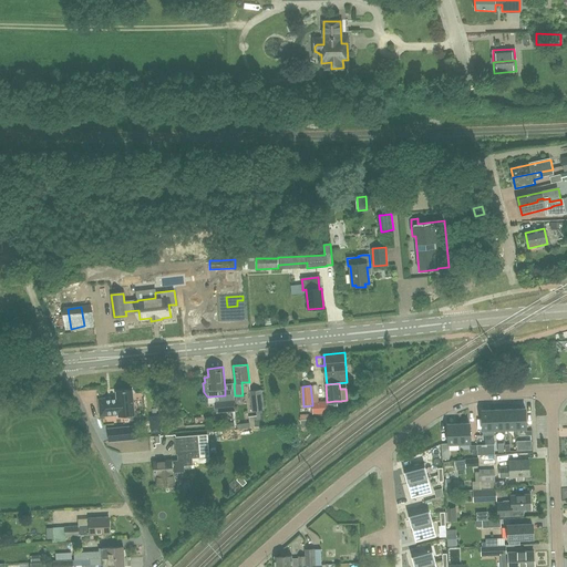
[(264,425),(263,410),(264,410),(261,389),(249,391),(251,411),(256,411),(256,415),(249,416),(250,428),(264,425)]
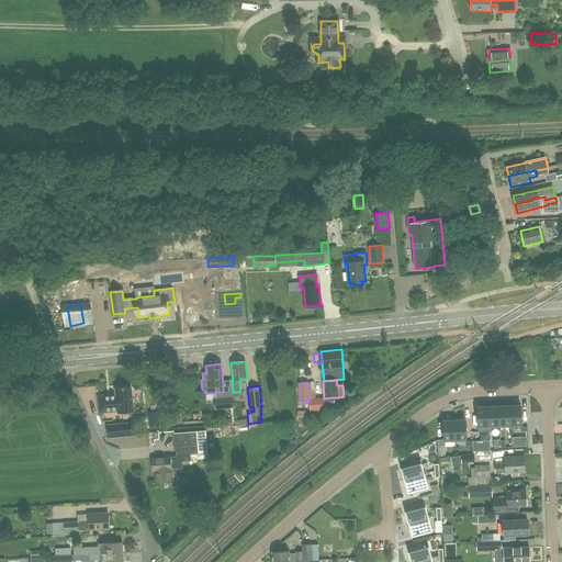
[(133,412),(131,386),(115,388),(115,394),(98,396),(100,412),(117,411),(117,413),(133,412)]
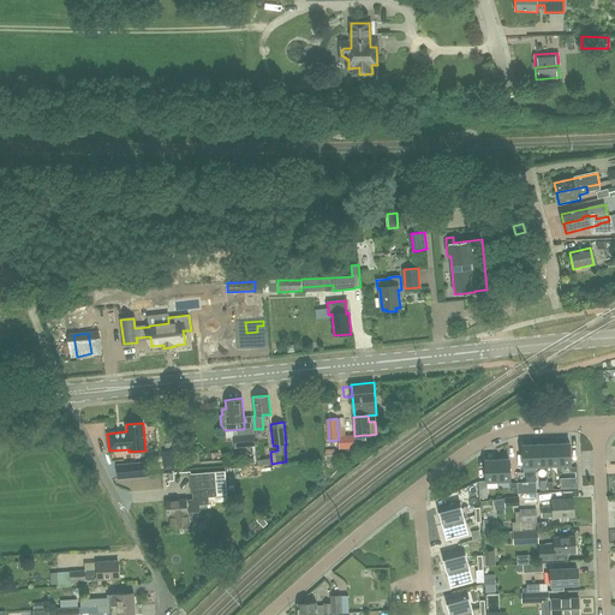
[(234,448),(255,446),(254,433),(234,435),(234,448)]
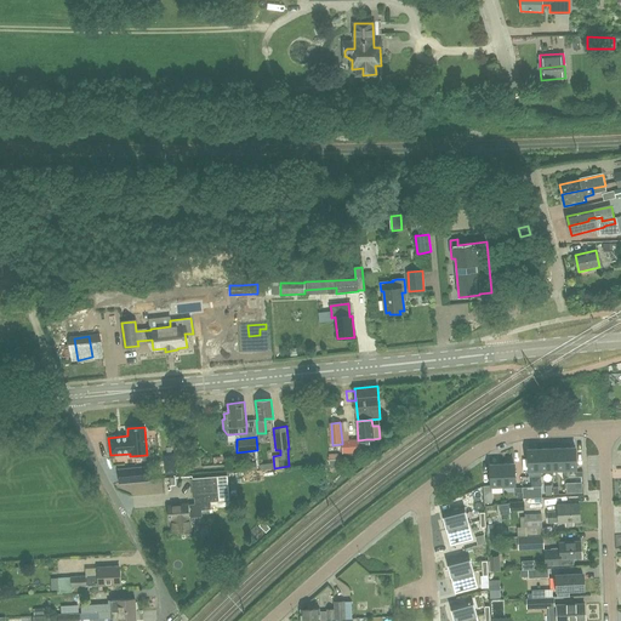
[(359,445),(358,440),(342,442),(342,444),(342,455),(359,454),(359,445)]
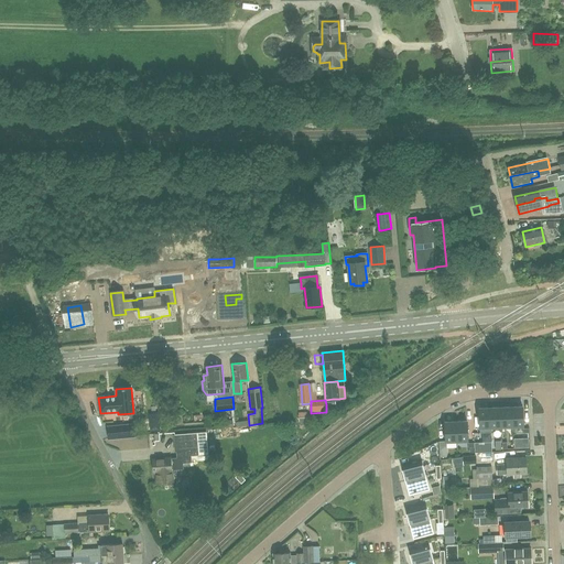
[(512,427),(512,405),(501,407),(501,427),(512,427)]
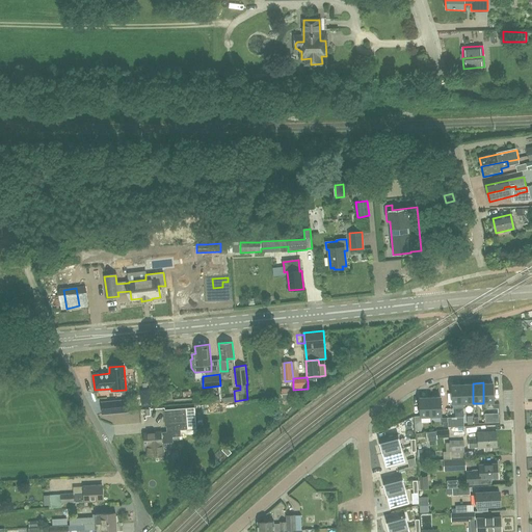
[(494,403),(493,382),(483,382),(483,403),(494,403)]
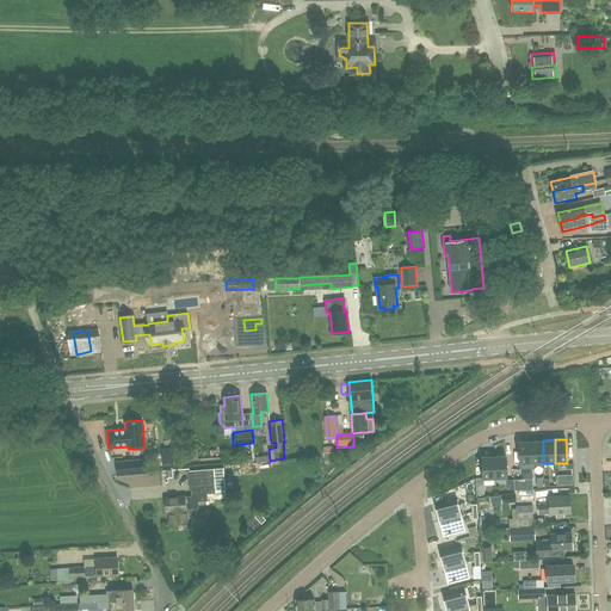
[(531,464),(531,440),(519,442),(520,469),(532,469),(532,464),(531,464)]
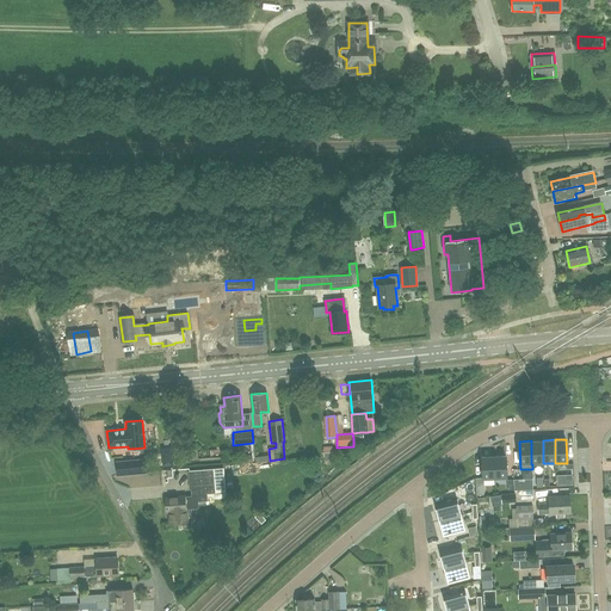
[(543,463),(543,440),(531,440),(531,464),(532,464),(543,463)]
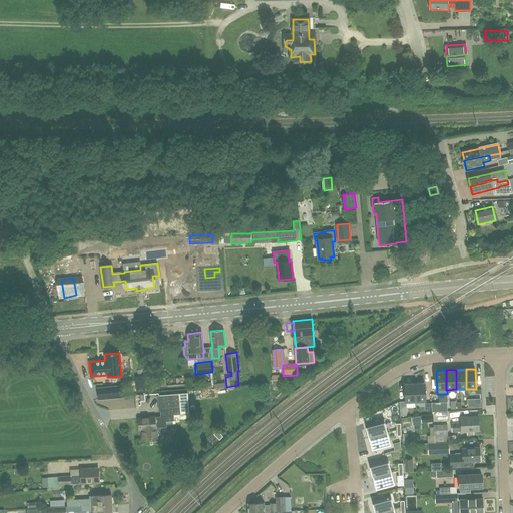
[(426,402),(425,382),(415,383),(415,402),(426,402)]
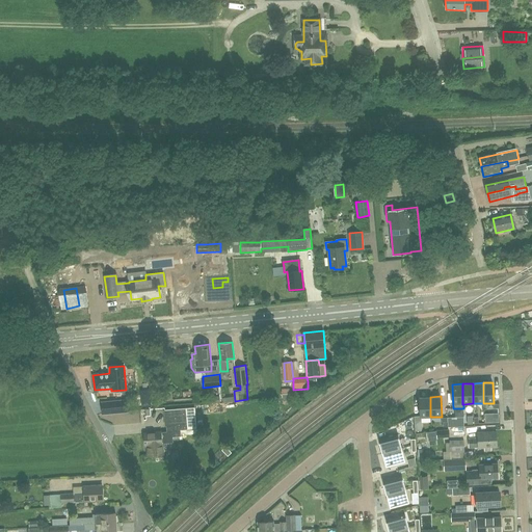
[(430,417),(430,397),(419,397),(420,418),(430,417)]
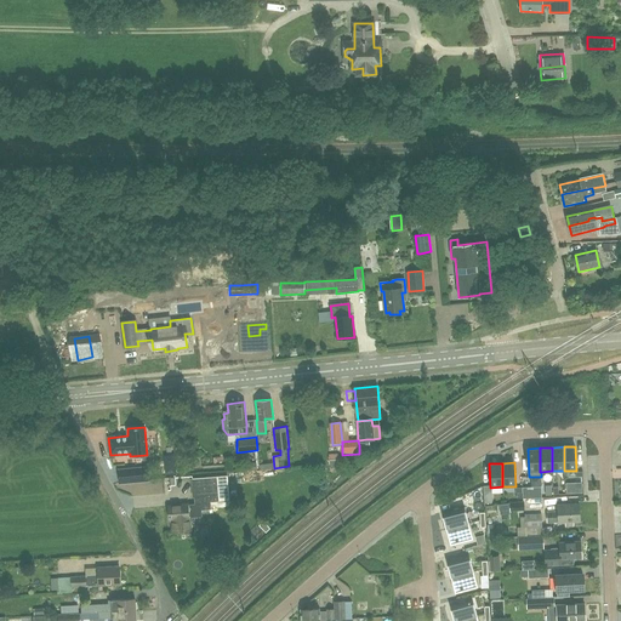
[(172,520),(174,531),(191,529),(189,518),(188,511),(211,508),(211,502),(218,501),(217,477),(191,478),(193,497),(194,497),(194,503),(169,506),(170,520),(172,520)]
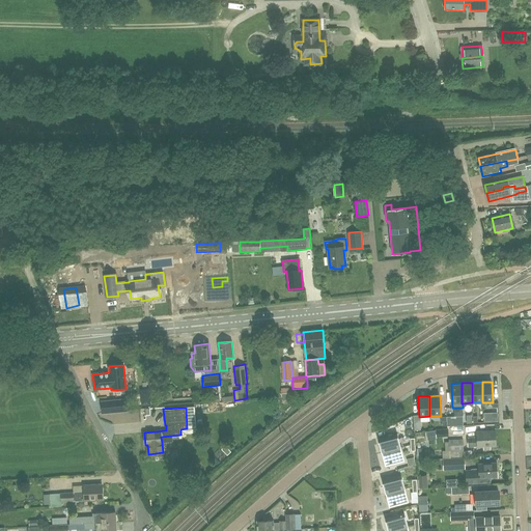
[(490,445),(496,445),(495,429),(476,430),(477,437),(468,438),(468,446),(477,445),(477,446),(483,446),(483,449),(490,448),(490,445)]
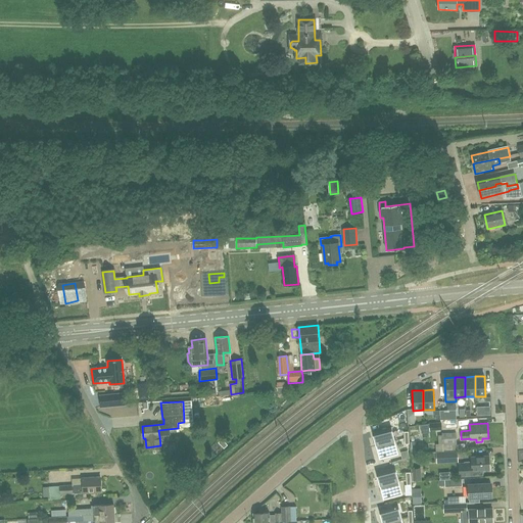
[(391,427),(373,432),(376,445),(394,440),(391,427)]
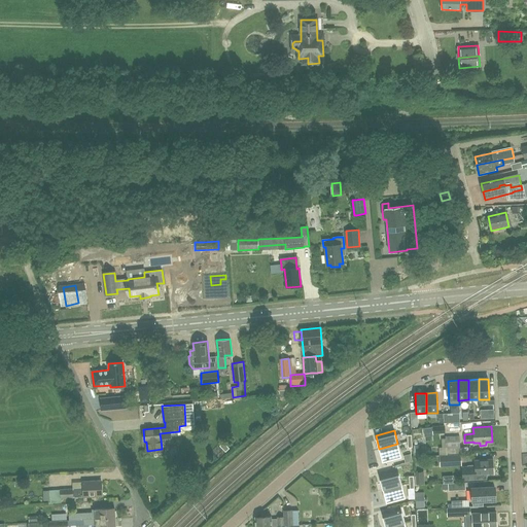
[(446,448),(460,448),(459,436),(446,437),(446,448)]
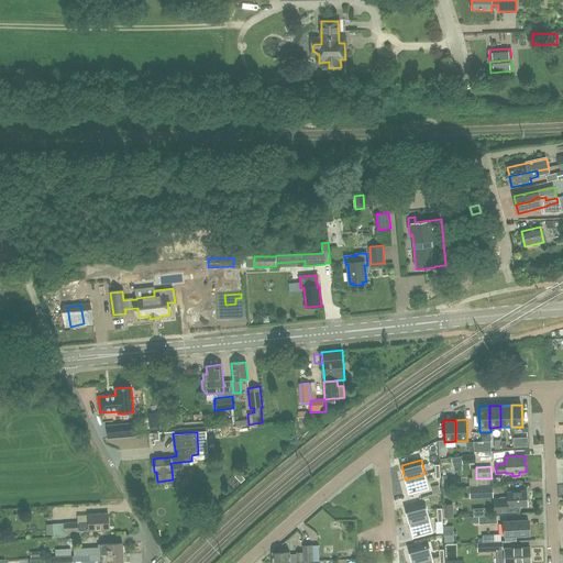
[(429,488),(424,474),(405,479),(408,494),(429,488)]
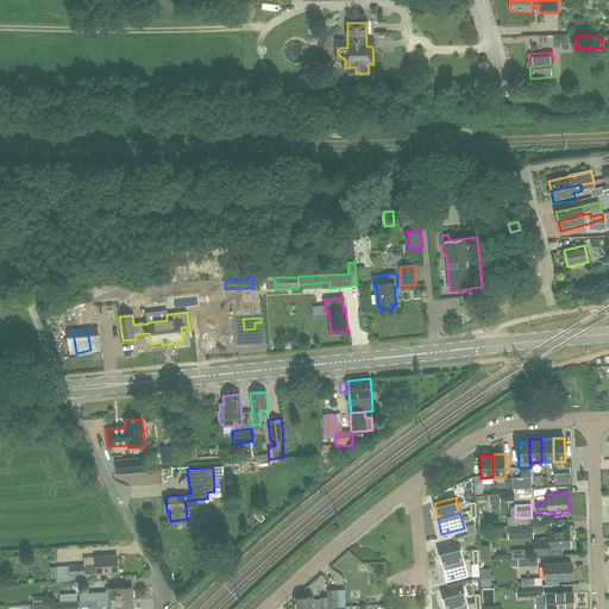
[(509,540),(534,538),(533,525),(508,526),(508,533),(509,540)]
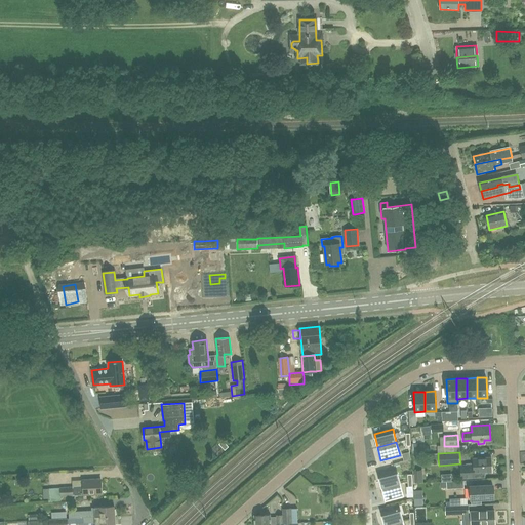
[(463,478),(474,477),(474,473),(492,472),(491,456),(473,457),(473,465),(462,465),(463,478)]
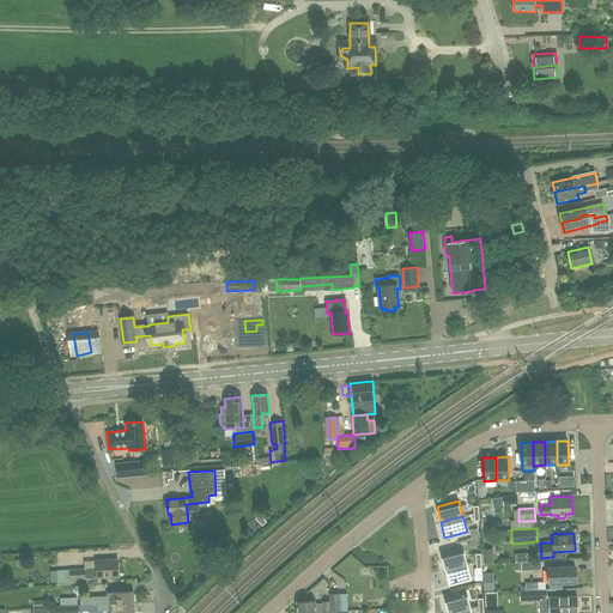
[(463,548),(441,554),(445,570),(467,564),(463,548)]
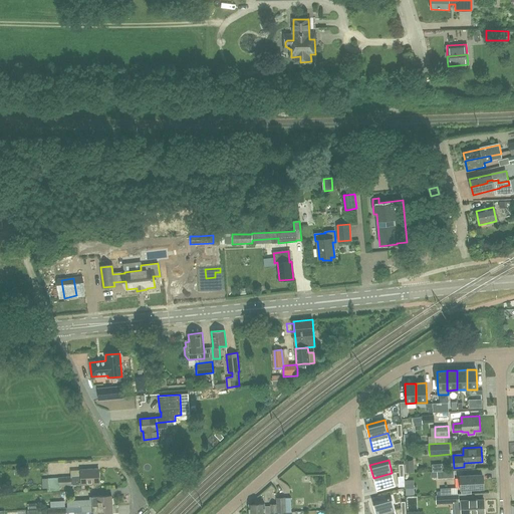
[(59,486),(82,484),(99,483),(98,468),(80,469),(81,475),(71,476),(59,477),(59,486)]
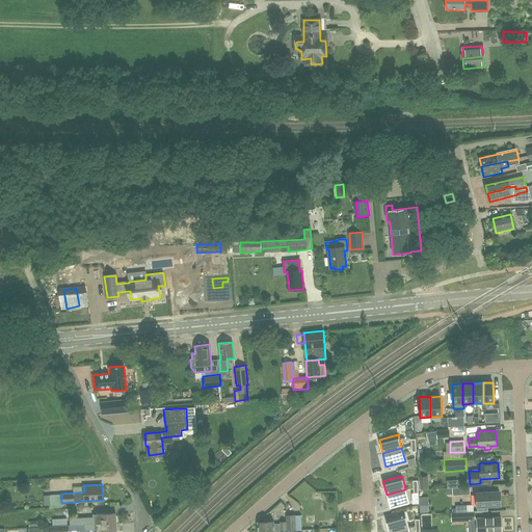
[(452,496),(470,495),(470,486),(458,487),(452,487),(452,495),(452,496)]
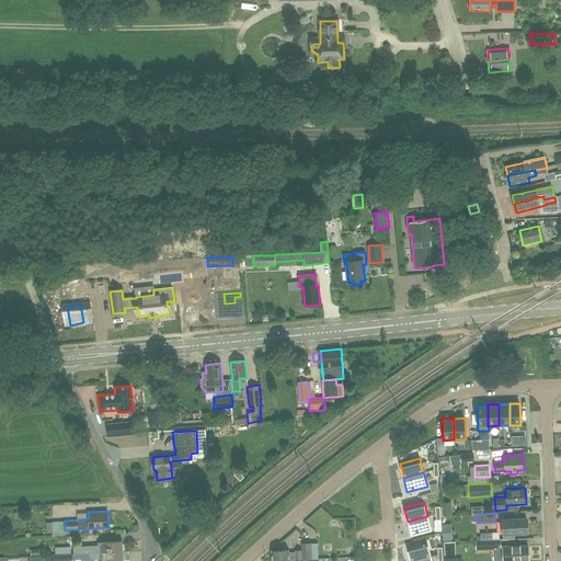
[(432,530),(427,516),(408,522),(411,536),(432,530)]
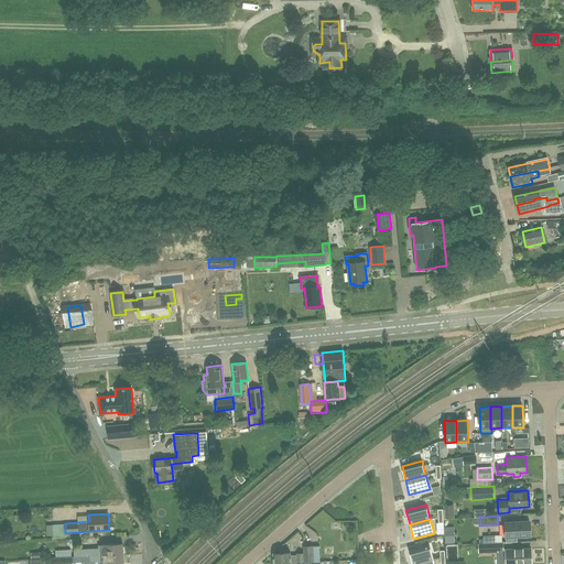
[(506,535),(507,542),(517,542),(517,535),(530,535),(529,521),(505,522),(506,535)]
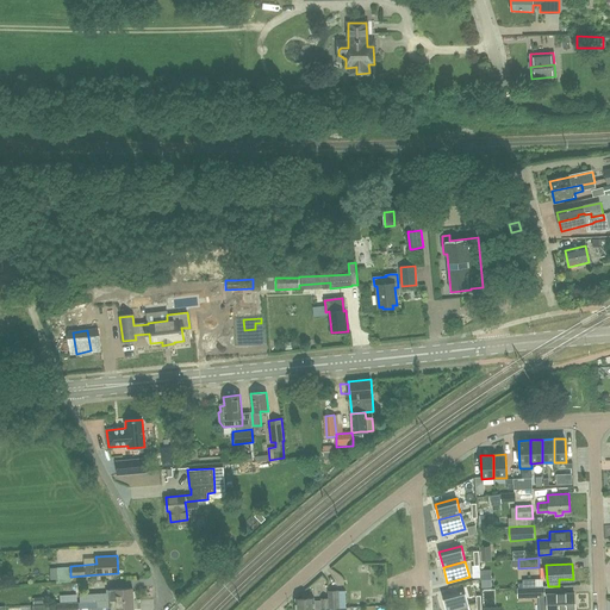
[(62,603),(79,602),(83,602),(97,601),(134,598),(132,587),(113,589),(110,589),(110,590),(107,590),(107,596),(106,596),(106,593),(97,595),(83,595),(83,597),(62,598),(62,603)]
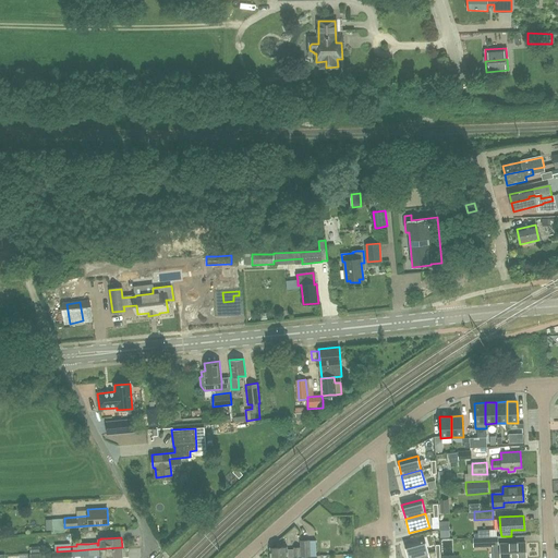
[(484,537),(473,537),(473,546),(493,545),(493,537),(484,537)]
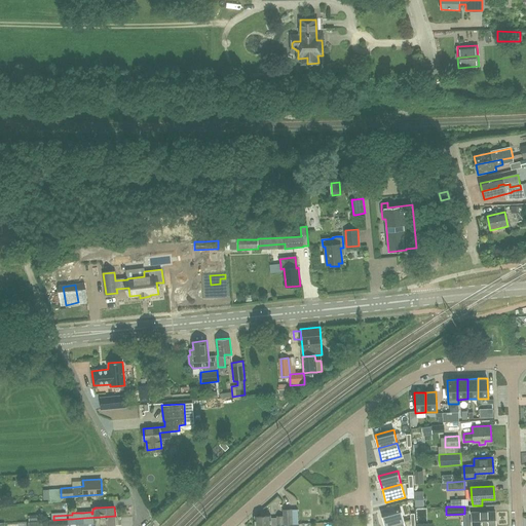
[(401,509),(381,514),(384,525),(387,525),(404,522),(401,509)]
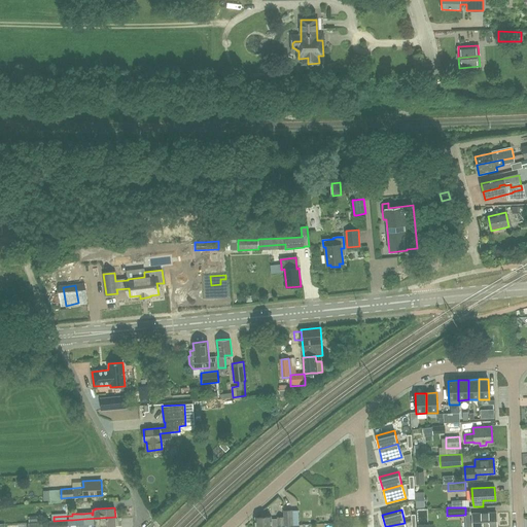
[(293,525),(292,511),(283,511),(284,517),(277,517),(277,519),(272,519),(271,517),(255,517),(255,526),(287,525),(293,525)]
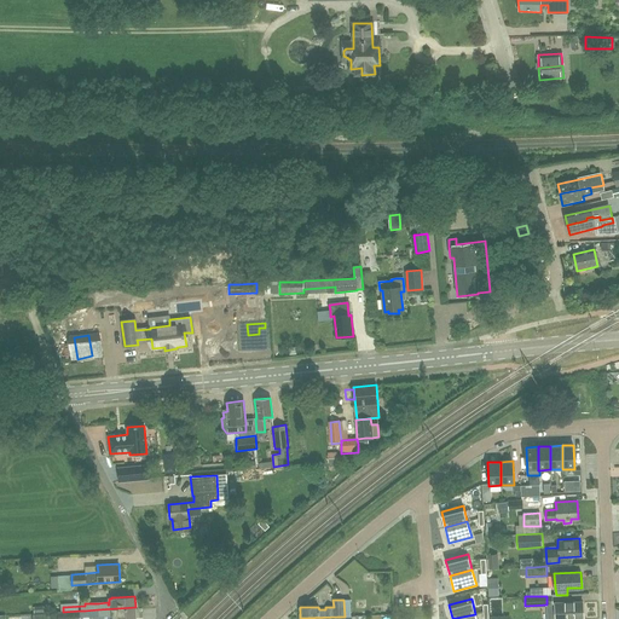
[(555,618),(573,618),(584,618),(583,601),(554,602),(555,618)]
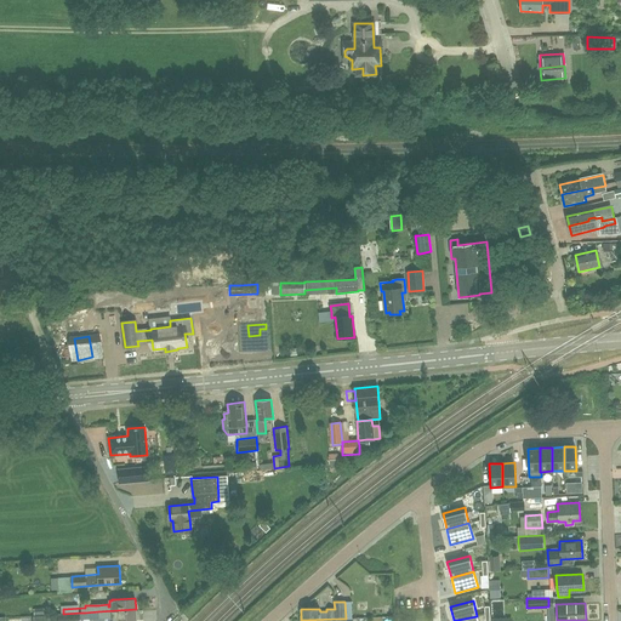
[(132,620),(136,620),(136,609),(98,611),(100,619),(113,617),(112,620),(132,620)]
